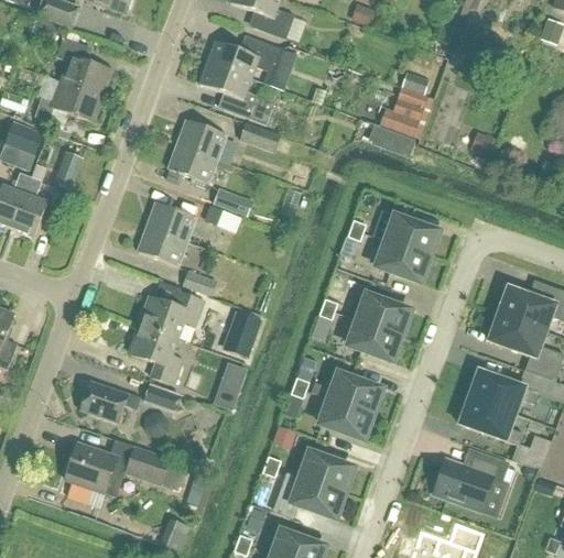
[(72,26),(79,7),(61,0),(41,0),(36,14),(72,26)]
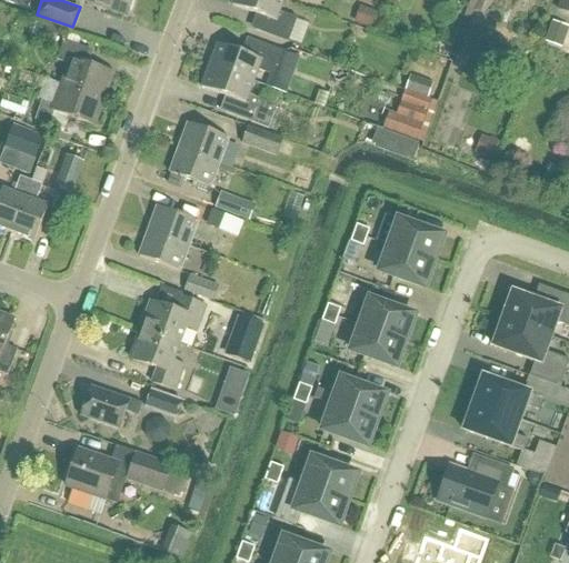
[(127,13),(131,0),(90,0),(127,13)]
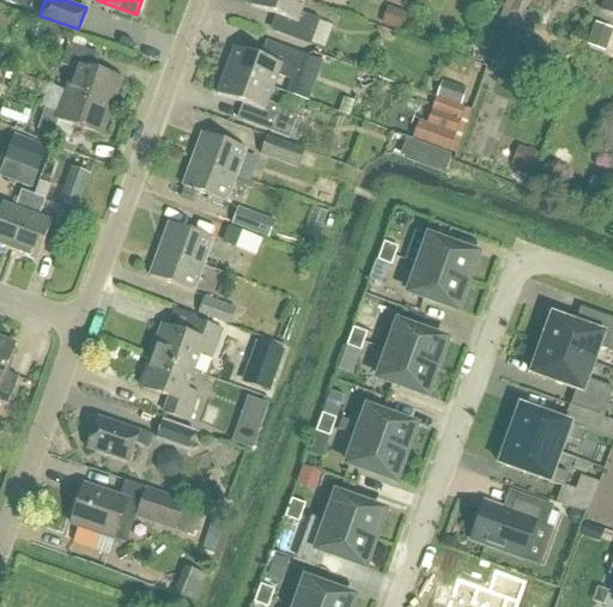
[(303,8),(307,0),(250,0),(250,1),(281,13),(275,29),(311,42),(321,16),(303,8)]
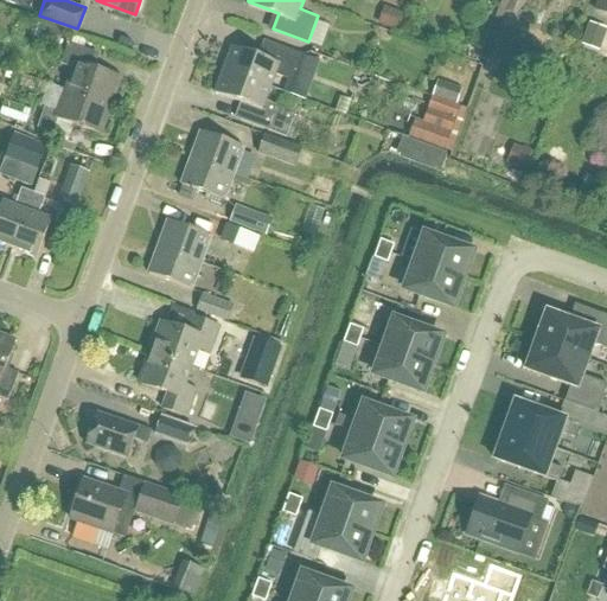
[(598,0),(595,6),(606,10),(606,0),(598,0)]
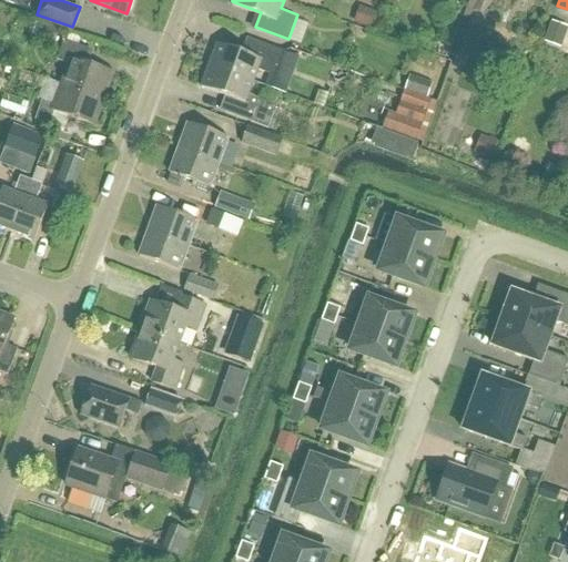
[(361,6),(356,20),(368,24),(374,10),(361,6)]
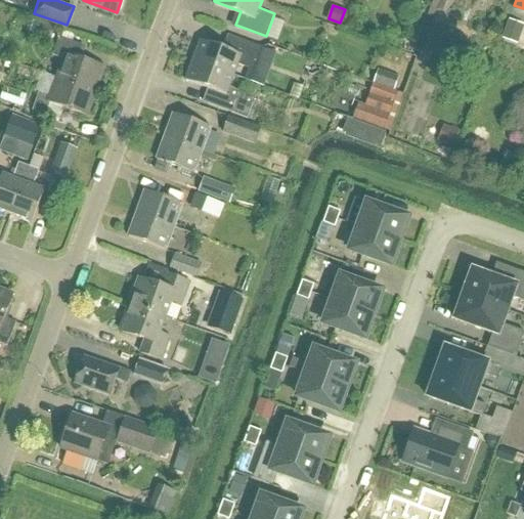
[(49,37),(53,26),(32,18),(28,31),(49,37)]
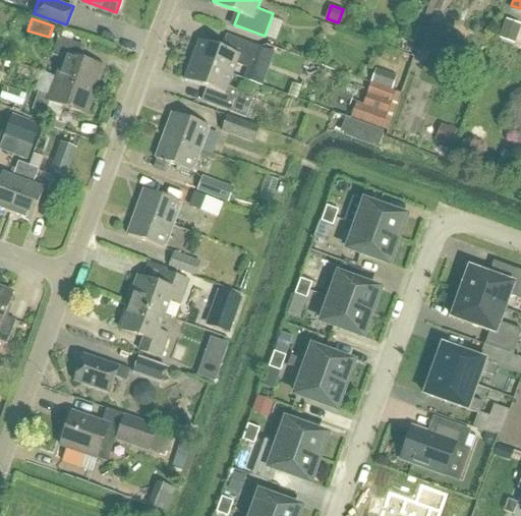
[(500,38),(513,43),(519,23),(506,18),(500,38)]
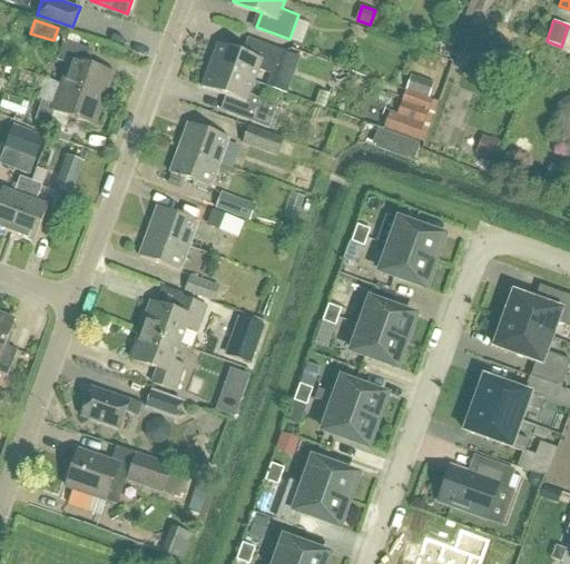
[(464,27),(460,40),(472,45),(477,31),(464,27)]
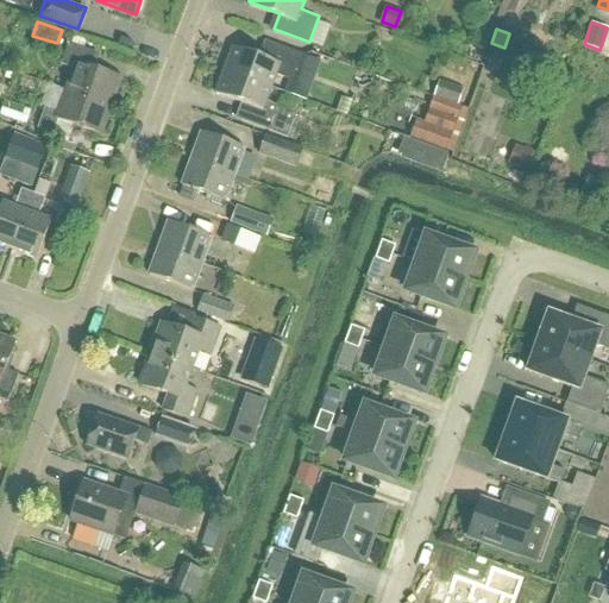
[(66,86),(113,102),(124,74),(80,58),(85,44),(69,38),(61,60),(73,64),(66,86)]
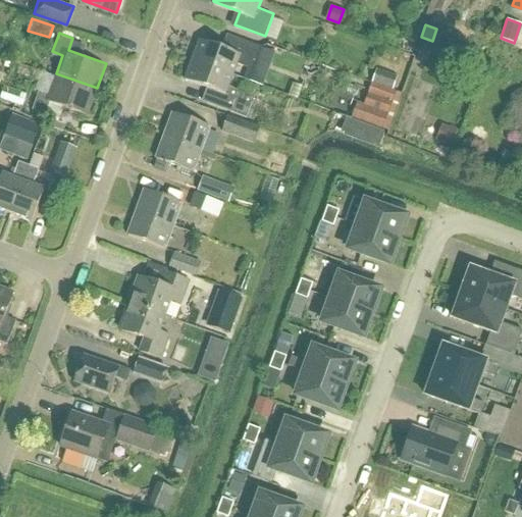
[(193,57),(233,72),(238,61),(254,67),(262,44),(231,33),(226,47),(200,37),(193,57)]
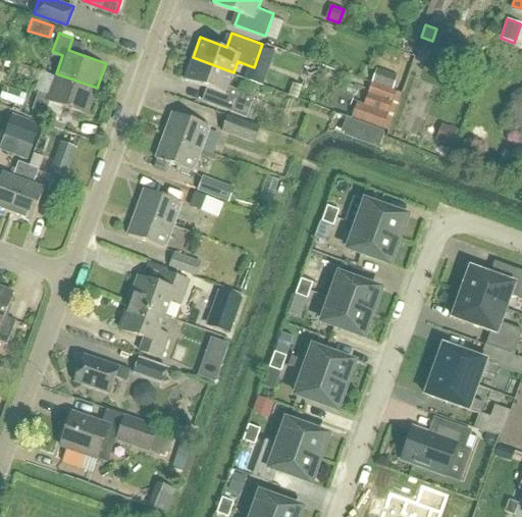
[(229,83),(233,72),(193,57),(186,78),(212,87),(207,100),(246,114),(253,94),(241,90),(229,83)]
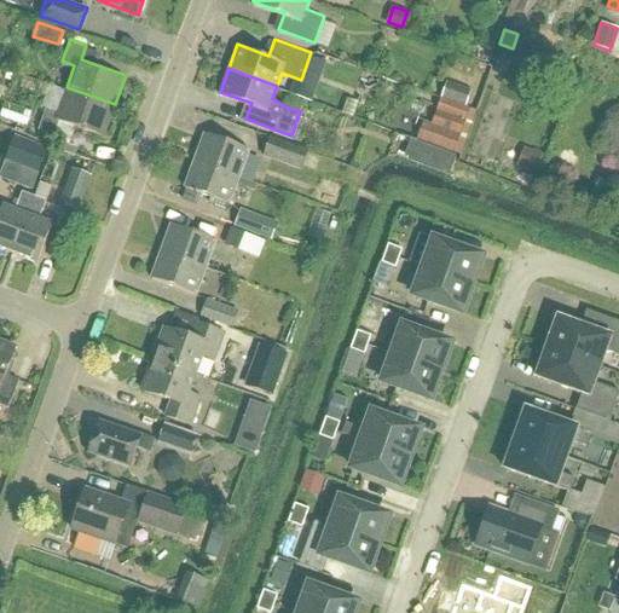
[(463,107),(464,104),(469,88),(445,80),(438,97),(463,107)]
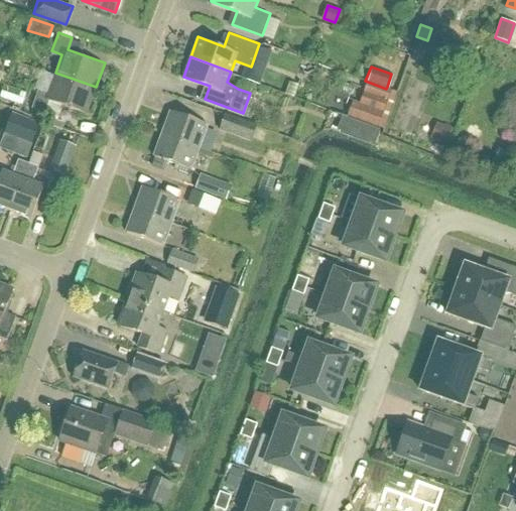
[(87,112),(96,87),(55,73),(48,91),(38,87),(32,106),(45,110),(49,99),(87,112)]
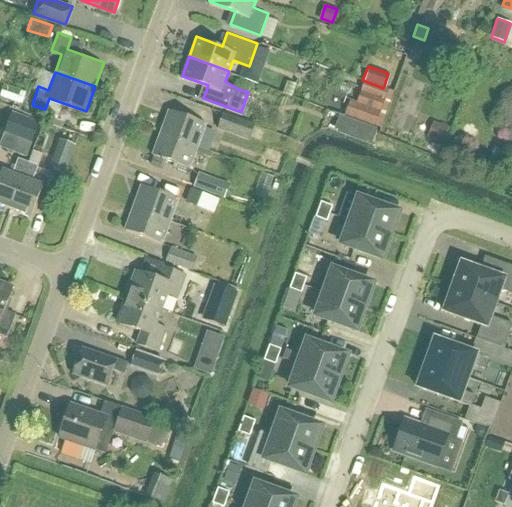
[(287,78),(283,90),(291,94),(296,82),(287,78)]
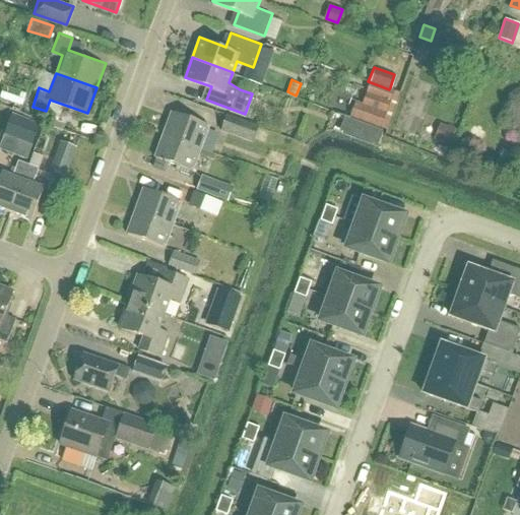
[(389,89),(368,81),(360,104),(353,101),(347,117),(379,128),(386,109),(391,97),(395,99),(398,90),(390,87),(389,89)]
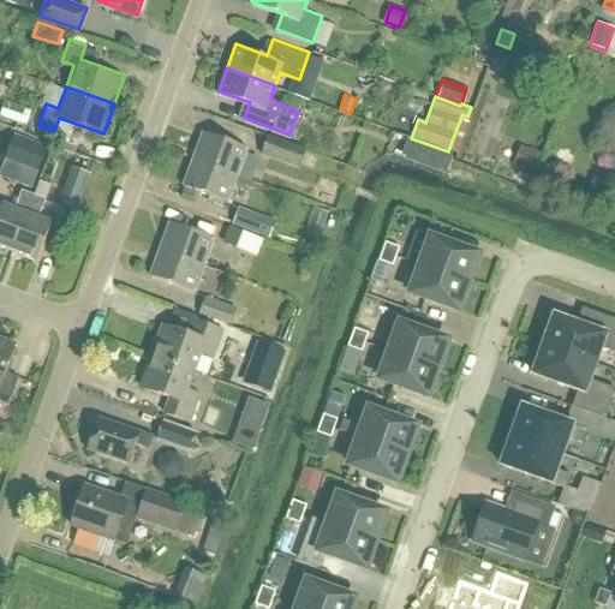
[(9,115),(7,127),(27,131),(29,119),(9,115)]
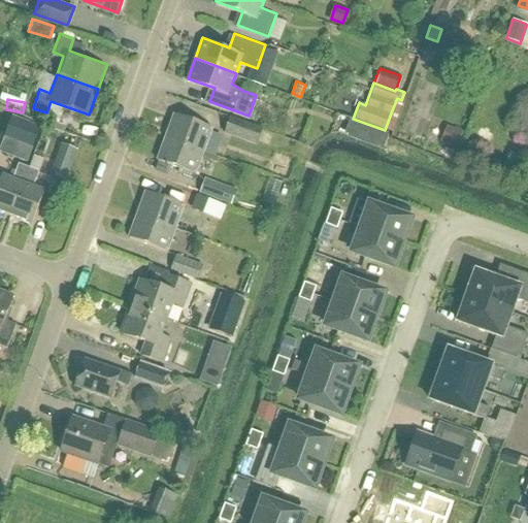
[(167,135),(204,149),(213,125),(175,111),(167,135)]
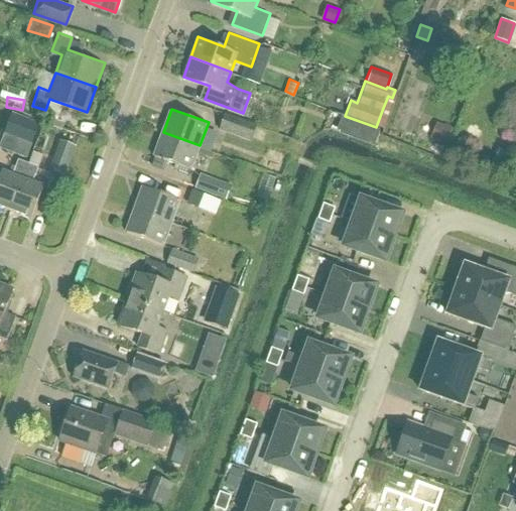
[(31,142),(39,121),(11,111),(3,132),(31,142)]
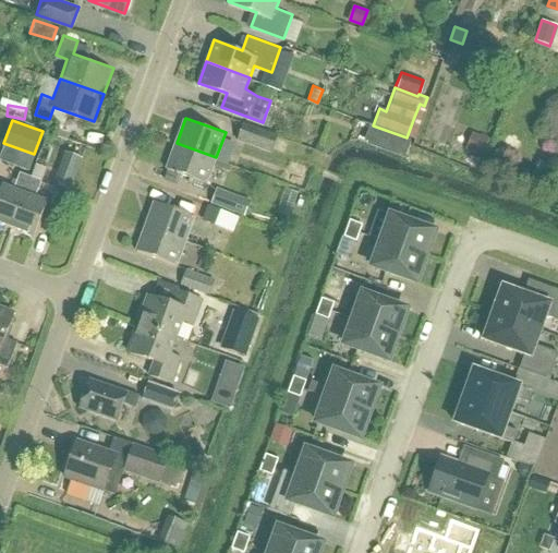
[(242,122),(235,139),(270,151),(276,134),(242,122)]
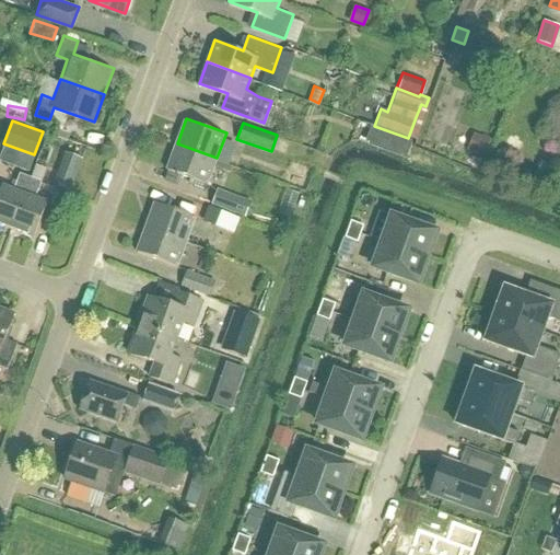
[(370,124),(365,137),(407,152),(411,139),(408,138),(374,126),(370,124)]
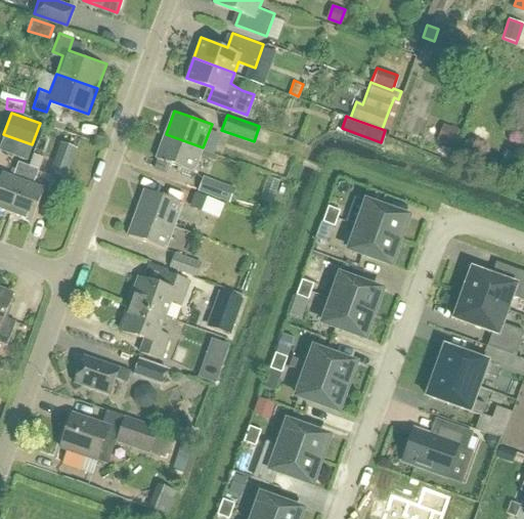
[(443,122),(437,138),(452,144),(459,128),(443,122)]
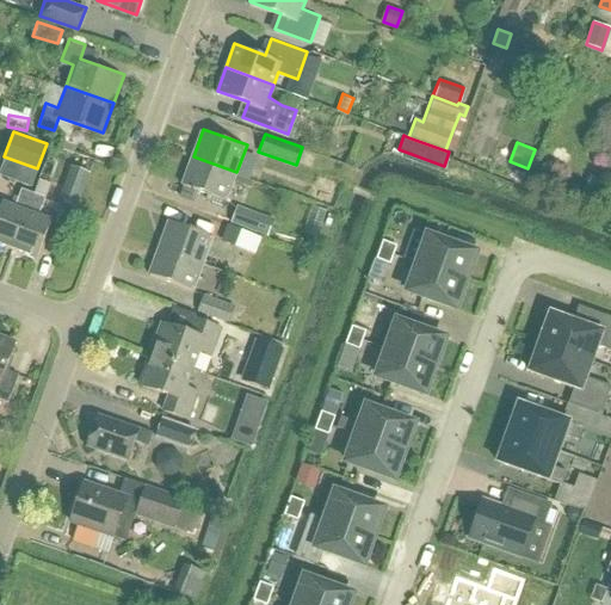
[(227,199),(236,172),(193,156),(183,183),(227,199)]
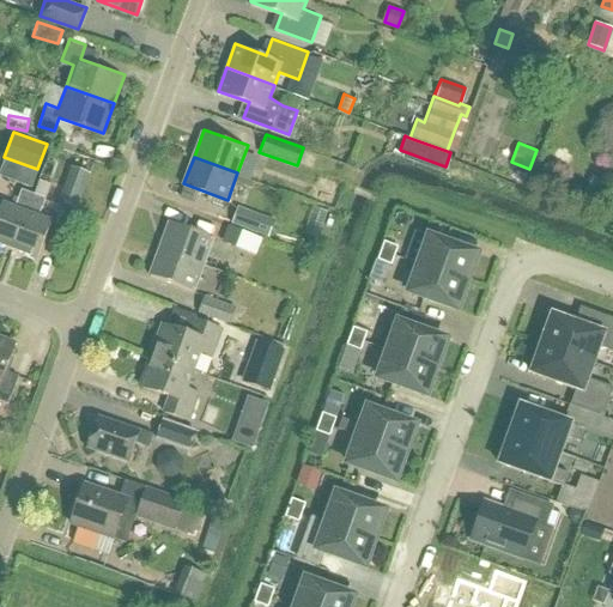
[(5,173),(37,184),(41,173),(8,161),(5,173)]
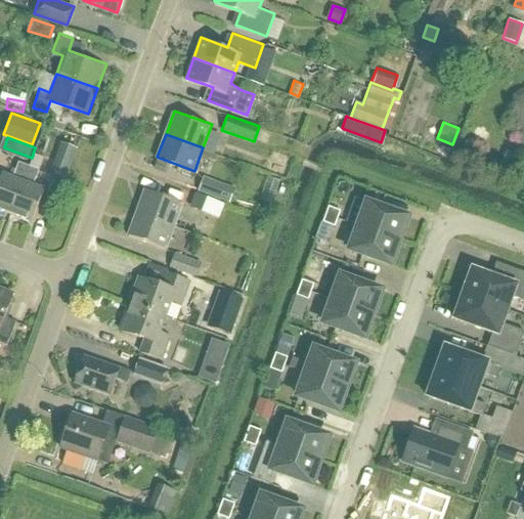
[(514,138),(510,149),(519,153),(523,142),(514,138)]
